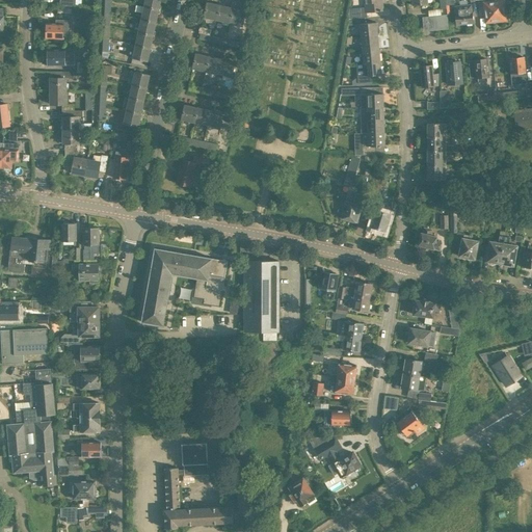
[(144,0),(143,6),(158,9),(159,0),(144,0)]
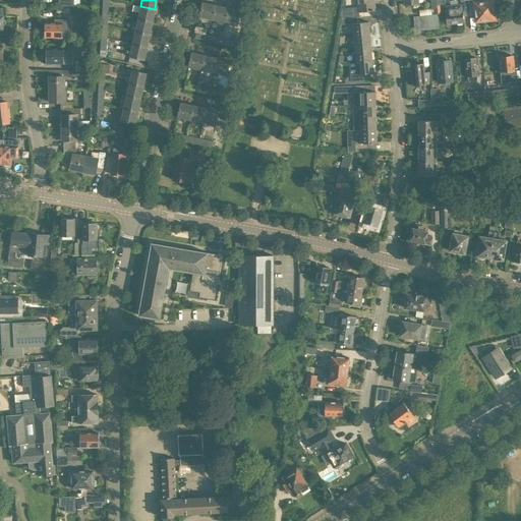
[(356,0),(357,7),(358,12),(374,10),(373,2),(377,2),(375,0),(356,0)]
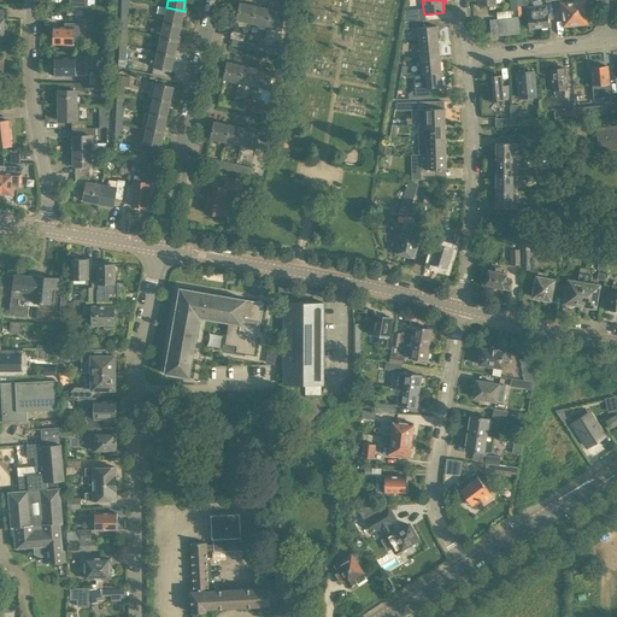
[(571,0),(573,4),(562,5),(564,25),(586,23),(583,3),(582,3),(582,0),(571,0)]
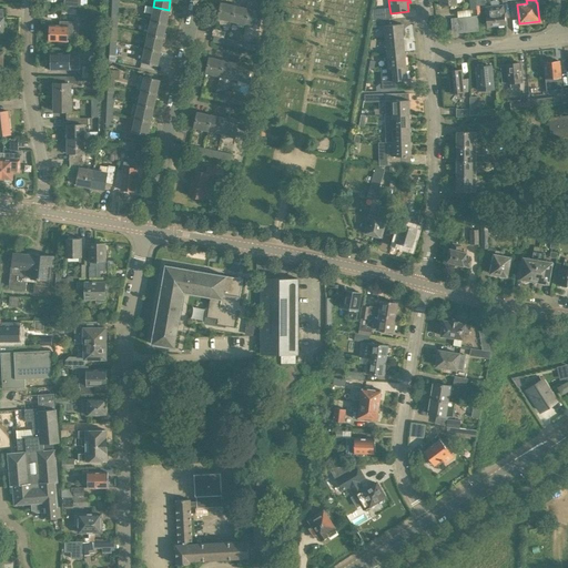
[(217,19),(232,21),(235,6),(221,2),(217,19)]
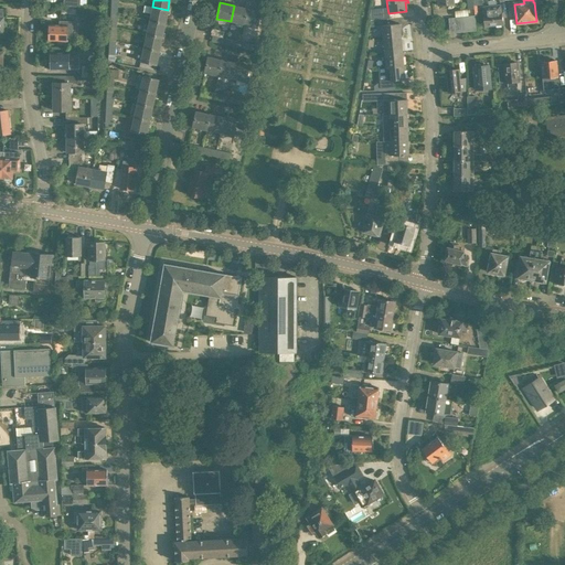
[(231,21),(244,24),(247,9),(234,6),(231,21)]
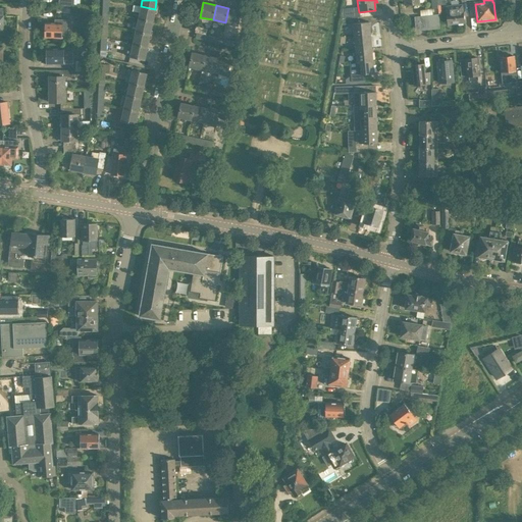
[(446,13),(448,24),(465,22),(464,11),(463,11),(462,5),(446,6),(447,13),(446,13)]
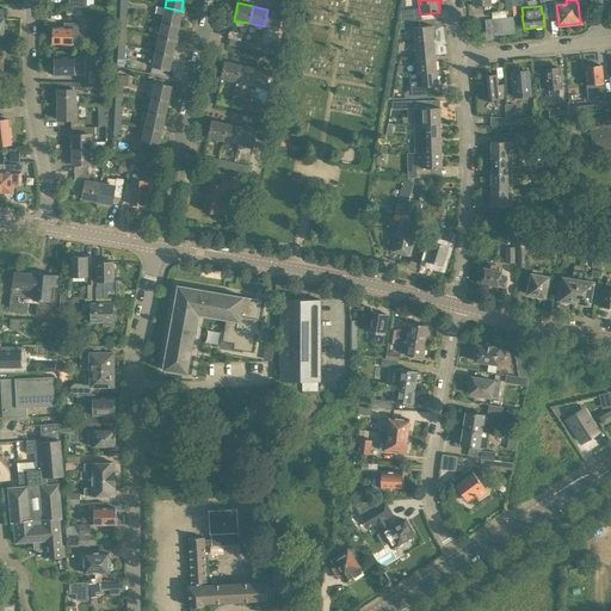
[(165,7),(162,22),(178,25),(181,11),(165,7)]
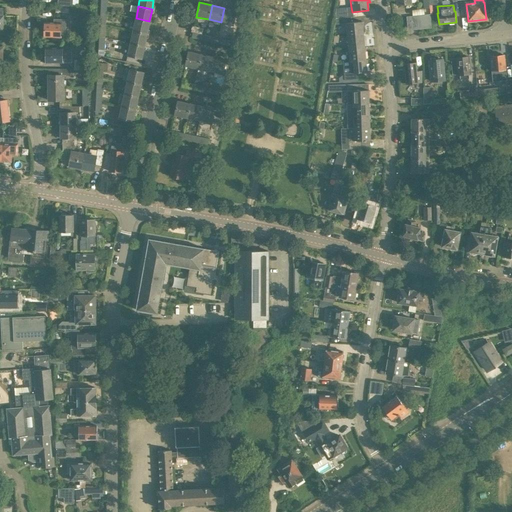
[(224,8),(221,22),(234,25),(237,11),(224,8)]
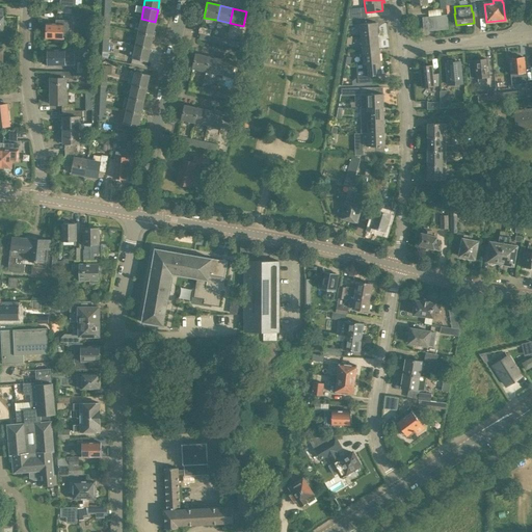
[(426,28),(427,30),(430,30),(430,27),(448,25),(447,15),(422,18),(423,28),(426,28)]
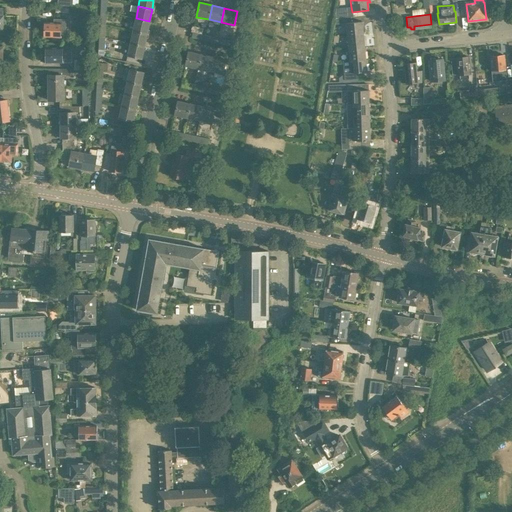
[(346,23),(347,35),(363,34),(362,21),(351,22),(351,16),(345,16),(338,17),(337,17),(336,24),(346,23)]
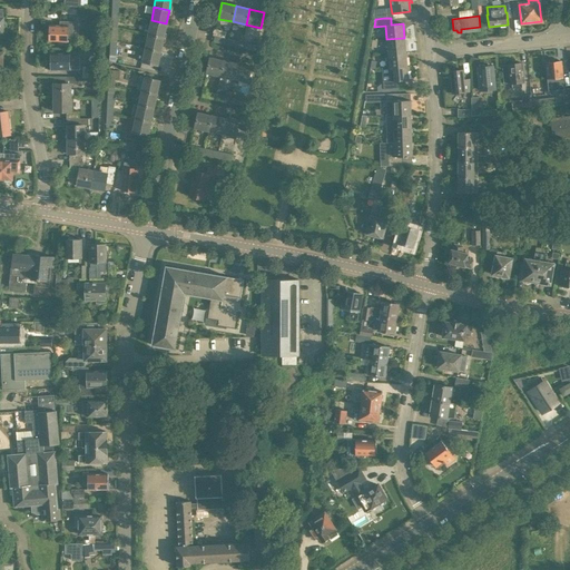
[(151,20),(148,35),(163,38),(166,23),(151,20)]
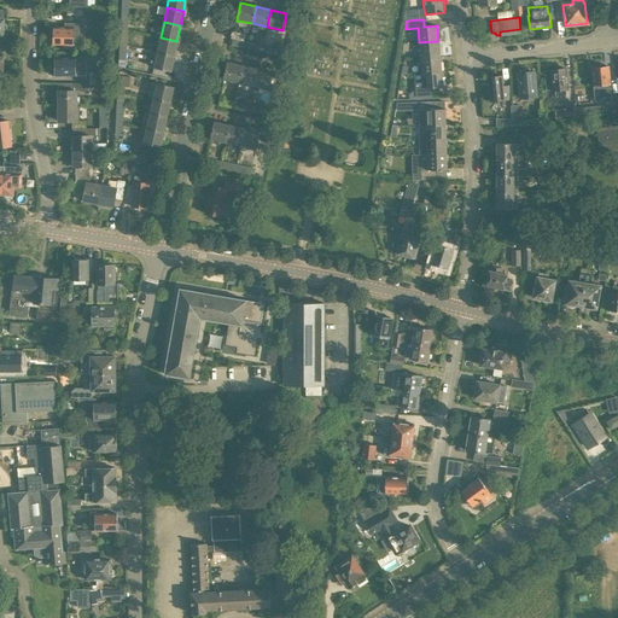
[(63,50),(71,50),(71,45),(73,45),(73,41),(76,41),(76,33),(73,33),(73,29),(54,28),(54,35),(52,35),(52,42),(53,42),(53,44),(63,45),(63,50)]
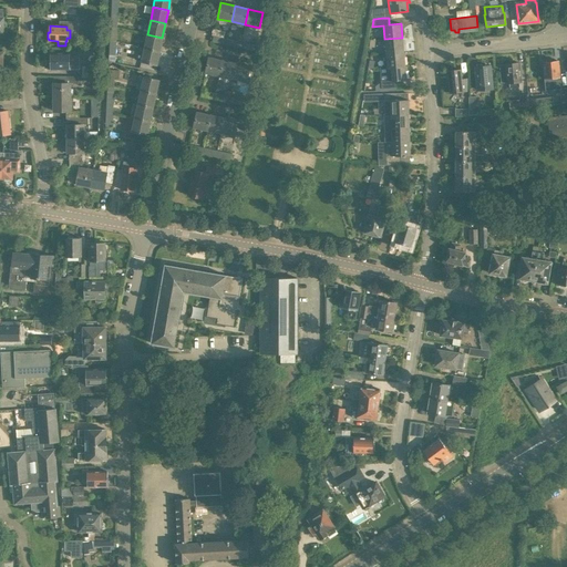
[(147,34),(144,48),(158,51),(162,38),(147,34)]
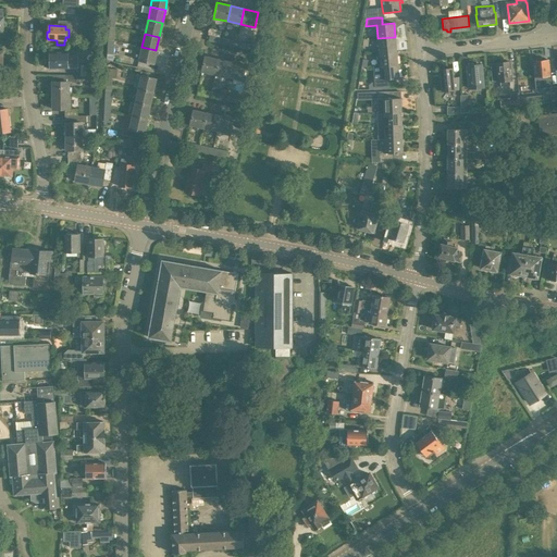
[(209,41),(222,44),(223,38),(220,37),(210,35),(209,41)]
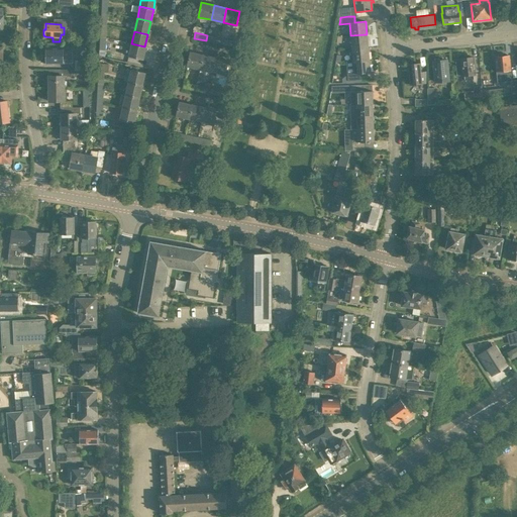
[(350,35),(351,48),(368,46),(367,34),(350,35)]
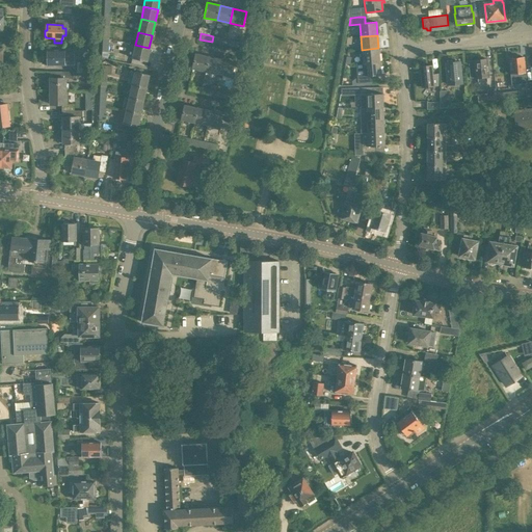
[(212,42),(225,45),(227,40),(213,36),(212,42)]
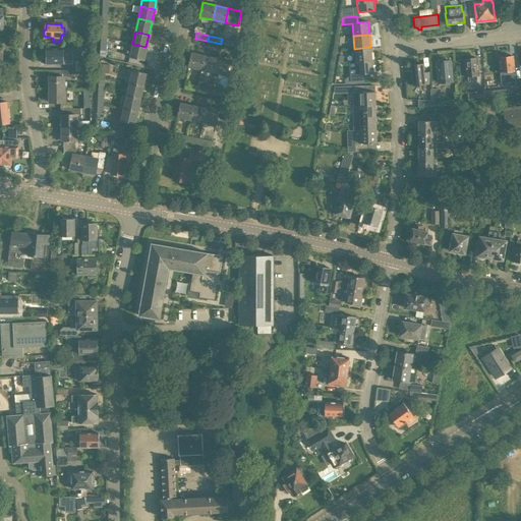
[(222,39),(221,44),(233,47),(234,41),(222,39)]
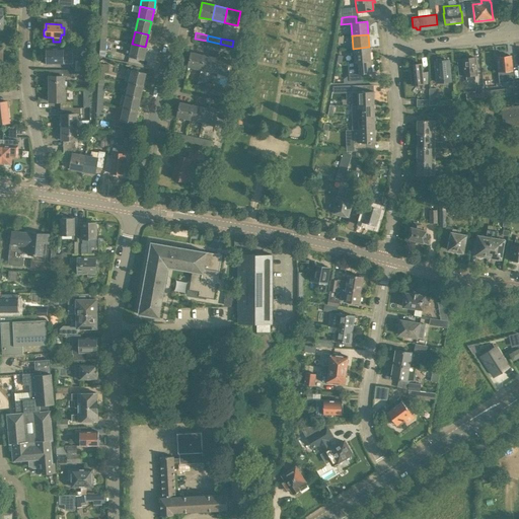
[(145,47),(132,44),(129,57),(142,60),(145,47)]
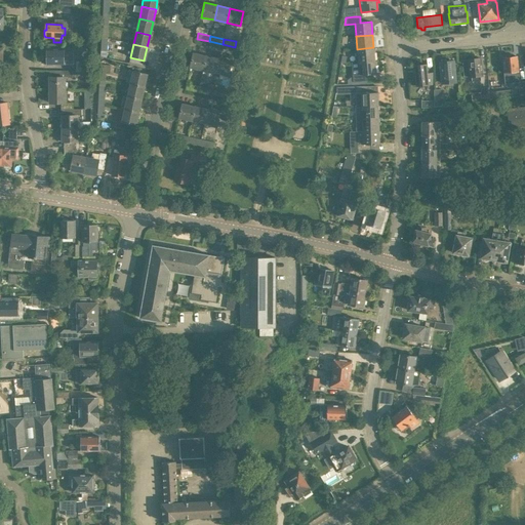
[(64,64),(72,64),(72,57),(73,57),(72,46),(63,46),(63,49),(47,49),(47,65),(48,65),(48,66),(53,66),(53,64),(64,64)]
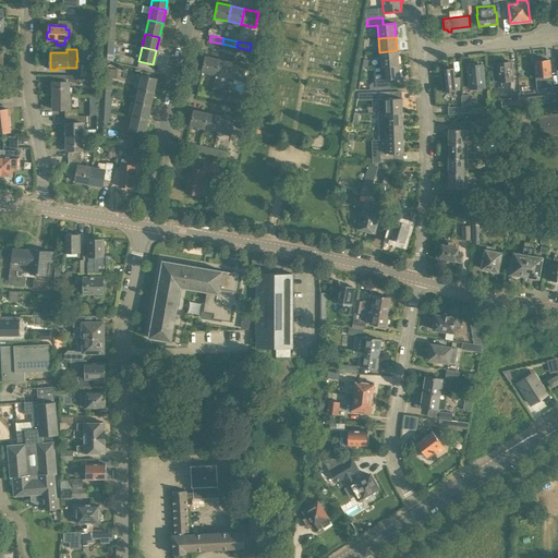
[(379,52),(380,65),(399,63),(397,50),(379,52)]
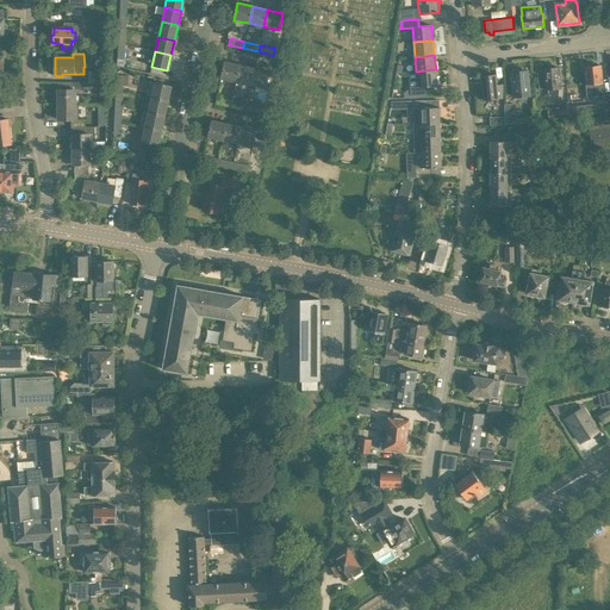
[(221,79),(236,82),(240,64),(224,62),(221,79)]
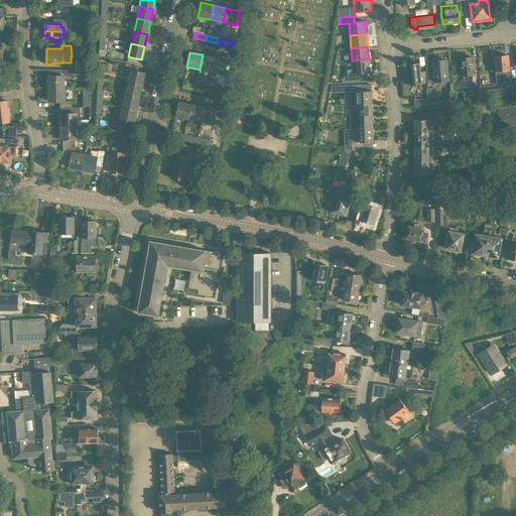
[(200,70),(213,72),(216,57),(203,54),(200,70)]
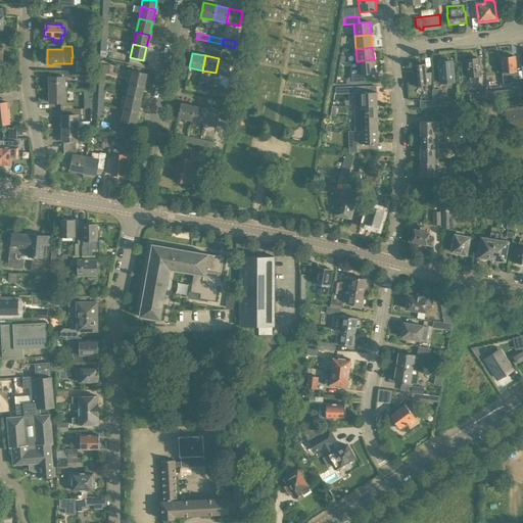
[(514,56),(513,57),(511,55),(508,55),(507,57),(501,58),(503,83),(516,82),(517,82),(514,56)]
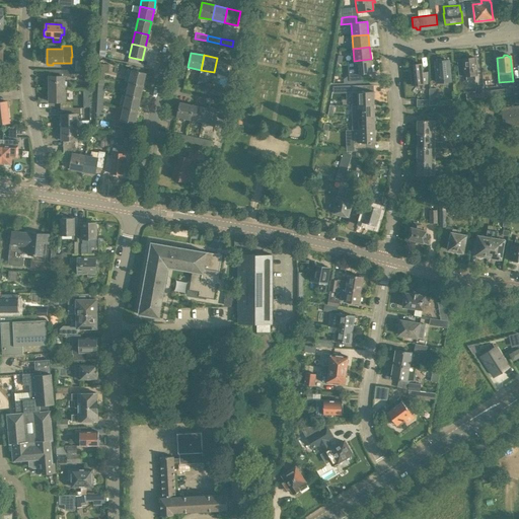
[(217,58),(214,72),(226,75),(229,61),(217,58)]
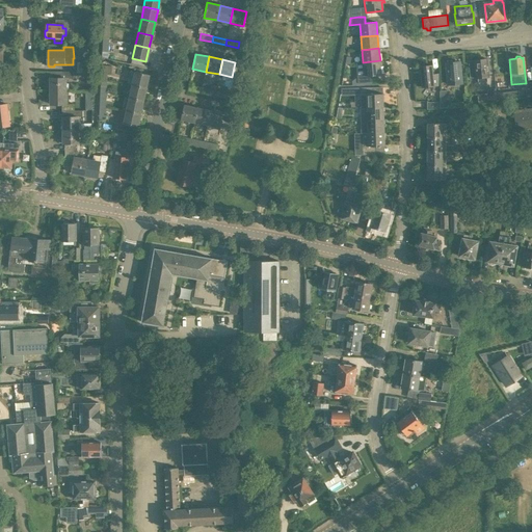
[(473,61),(469,61),(470,78),(478,78),(478,82),(486,81),(486,77),(488,77),(487,59),(473,60),(473,61)]
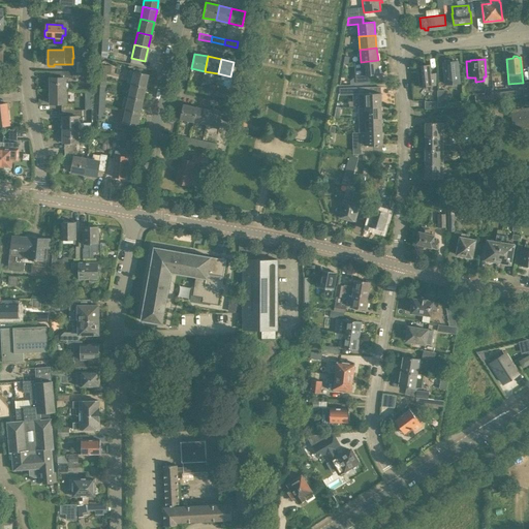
[(378,60),(361,62),(362,75),(355,75),(356,82),(369,81),(368,74),(379,73),(378,60)]
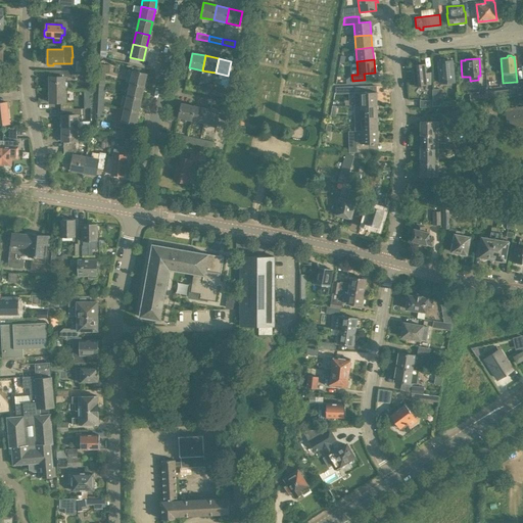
[(438,62),(440,84),(454,82),(452,60),(438,62)]
